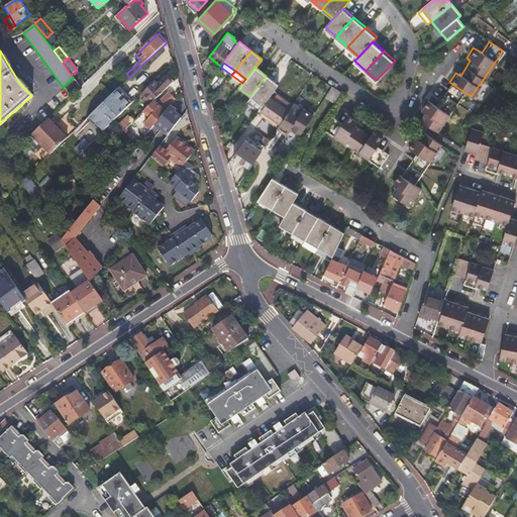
[(151,104),(153,102),(164,91),(174,82),(168,75),(157,85),(153,81),(141,94),(144,97),(142,100),(147,105),(150,103),(151,104)]
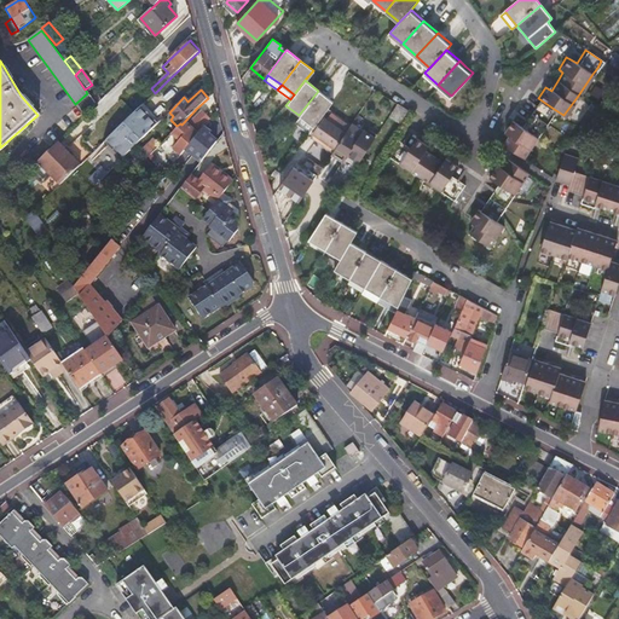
[(333,102),(318,91),(299,115),(314,127),(328,108),(333,102)]
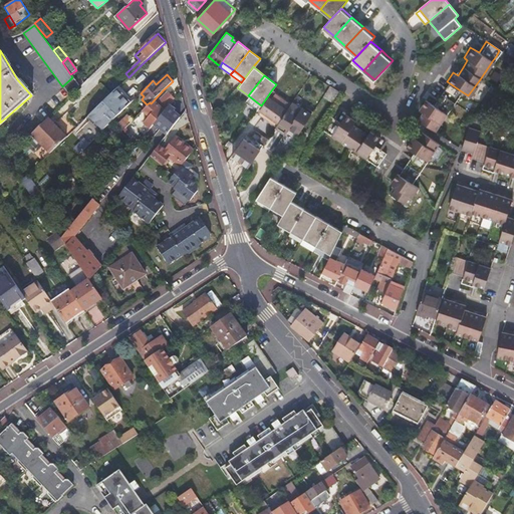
[(62,86),(70,96),(80,87),(72,77),(62,86)]
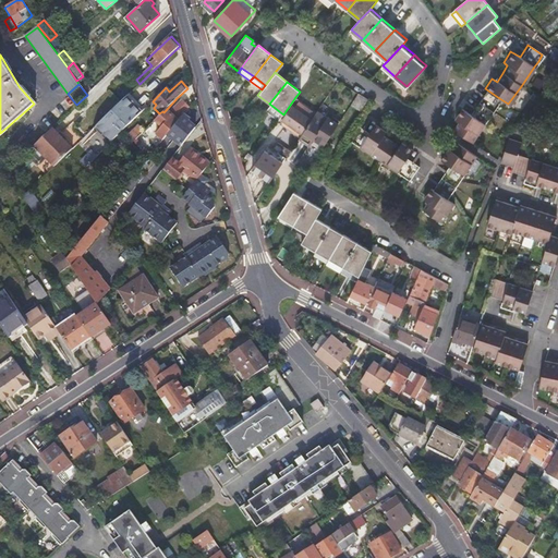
[(87,95),(91,91),(86,84),(82,87),(87,95)]
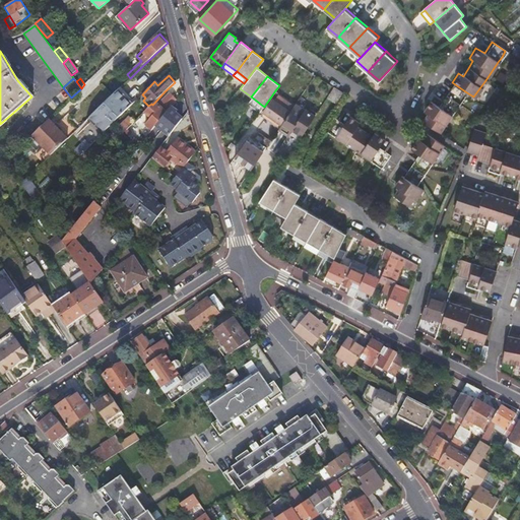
[(465,91),(452,82),(444,94),(458,103),(465,91)]
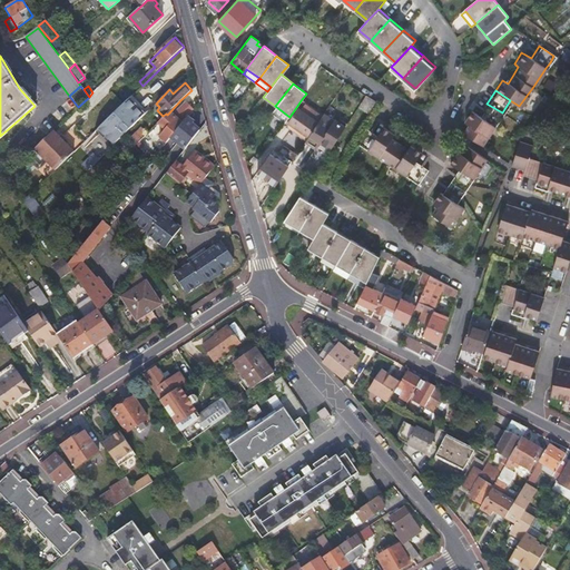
[(374,100),(366,95),(359,106),(367,111),(374,100)]
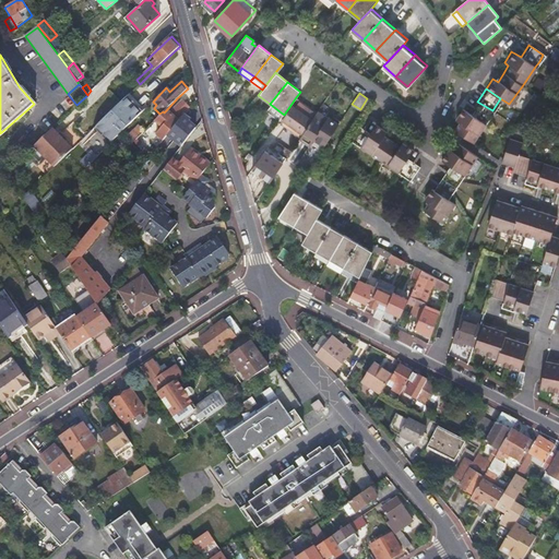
[(128,96),(96,127),(113,141),(143,111),(128,96)]
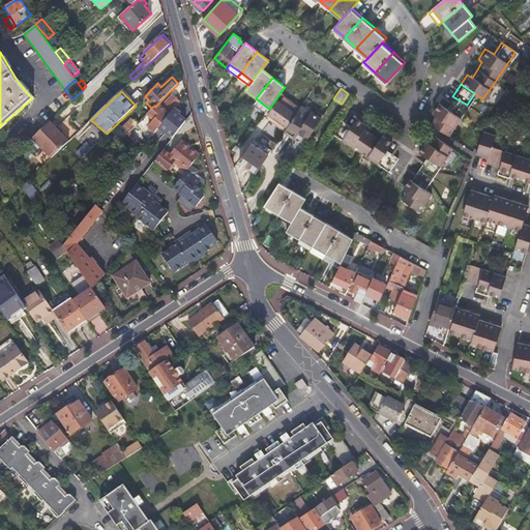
[(148,127),(154,133),(158,128),(172,111),(171,110),(179,102),(173,96),(160,108),(158,106),(149,117),(153,121),(148,127)]
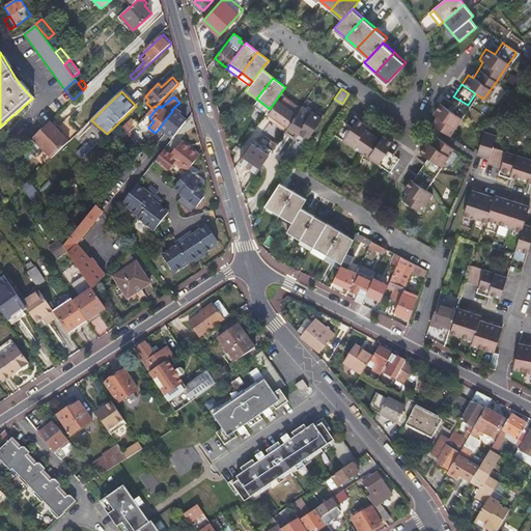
[(468,105),(453,96),(445,108),(459,117),(468,105)]
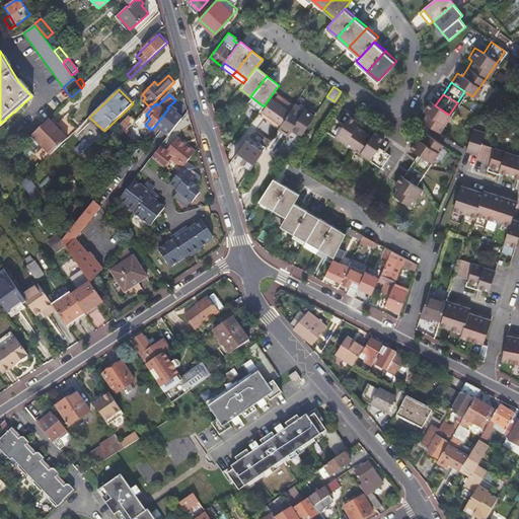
[(316,110),(298,97),(294,104),(289,110),(281,123),(290,129),(293,125),(302,131),(316,110)]
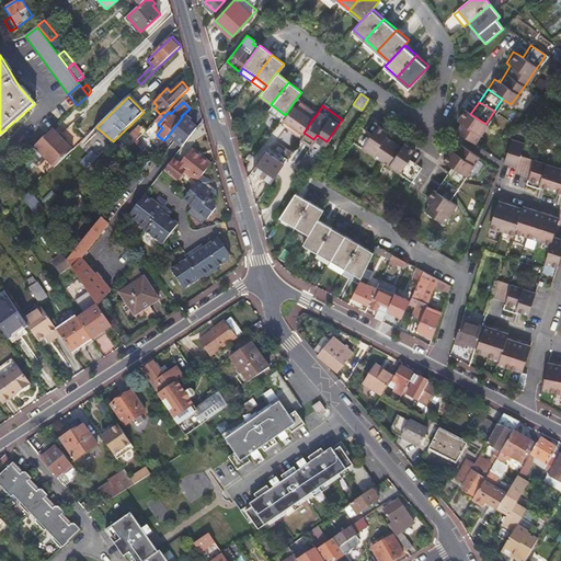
[(300,137),(304,133),(312,119),(300,112),(296,107),(293,106),(283,119),(292,125),(288,129),(300,137)]
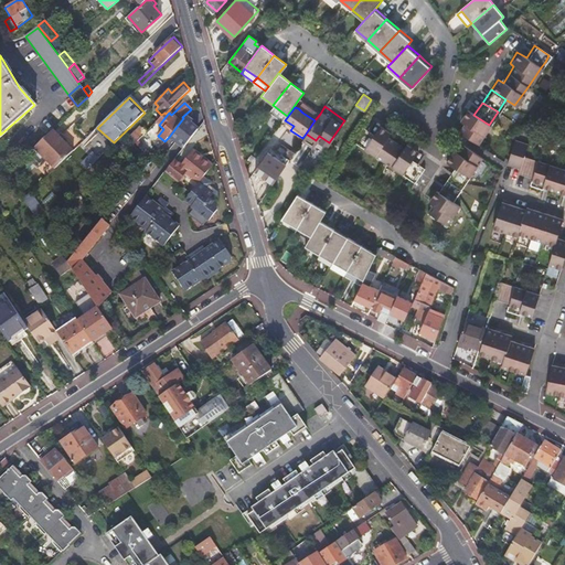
[(489,125),(473,115),(465,108),(458,119),(462,123),(457,131),(476,145),(489,125)]
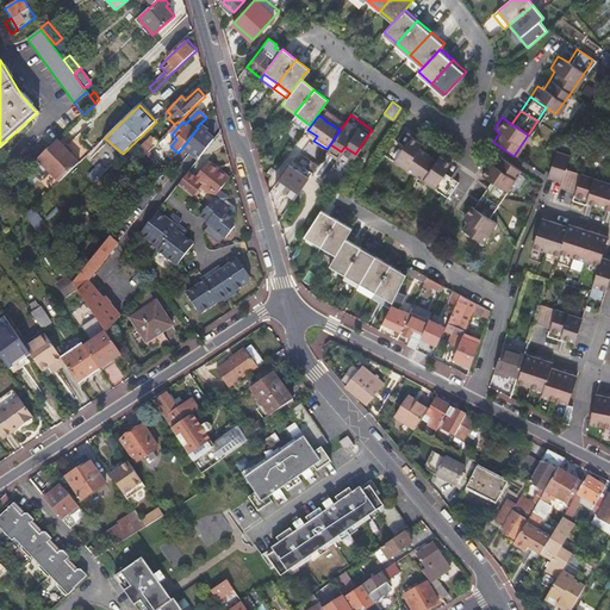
[(168,132),(172,135),(182,122),(181,120),(179,123),(168,132)]
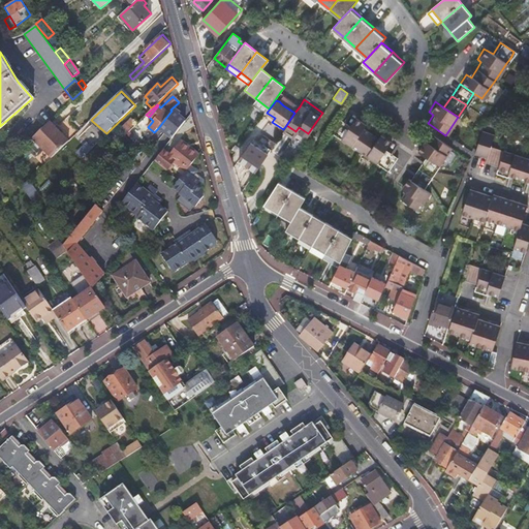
[(184,118),(174,109),(172,111),(158,128),(168,137),(184,118)]
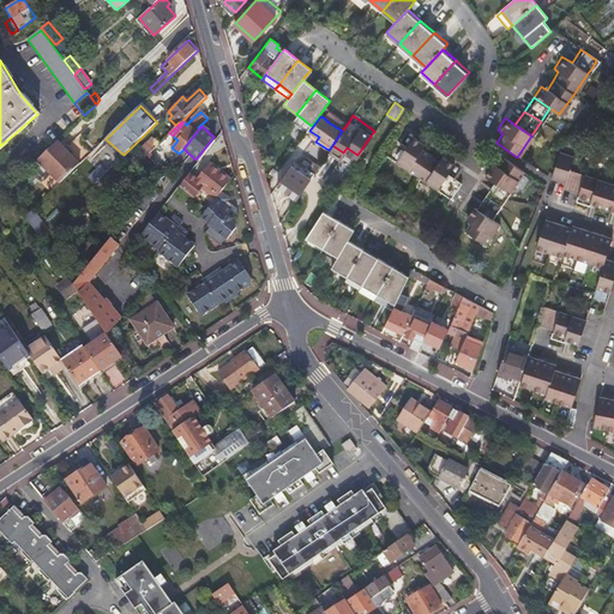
[(307,136),(315,142),(319,137),(309,131),(307,136)]
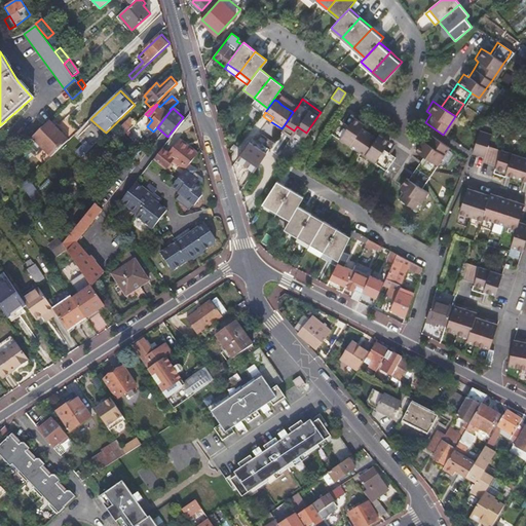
[(321,112),(306,133),(307,133),(321,112)]
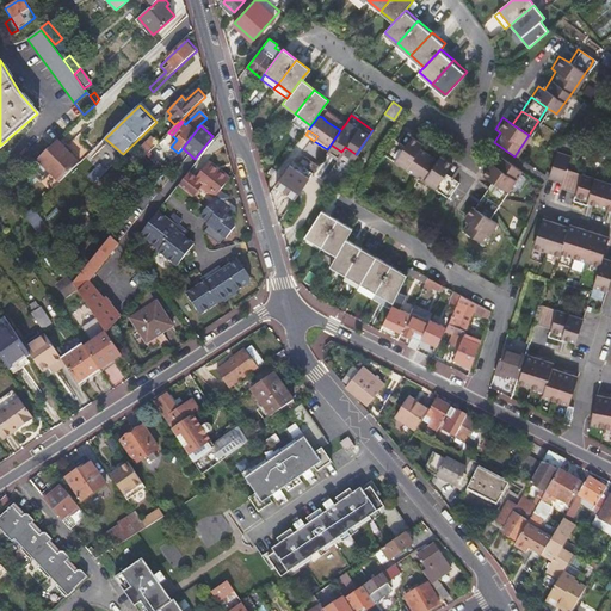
[(393,161),(413,174),(426,154),(418,148),(421,143),(409,135),(402,144),(393,161)]
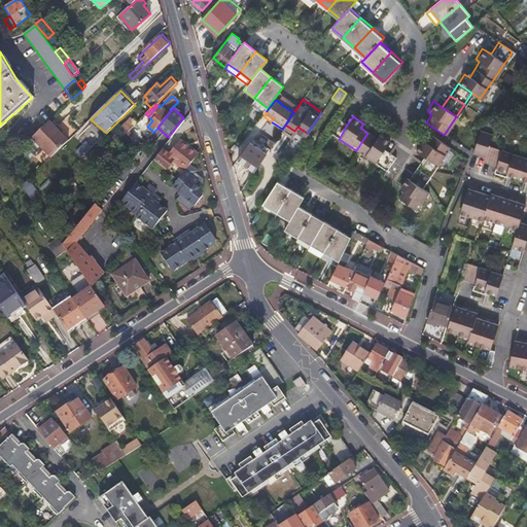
[(326,131),(339,139),(347,125),(336,117),(326,131)]
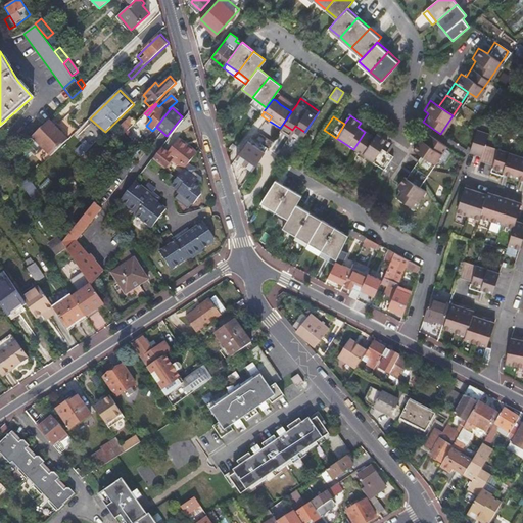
[(58,129),(49,120),(43,125),(31,137),(40,146),(58,129)]
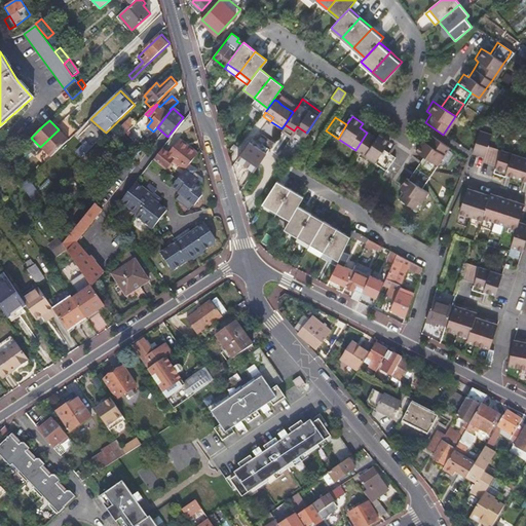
[(122,125),(119,127),(125,134),(130,128),(136,124),(130,120),(123,127),(122,125)]
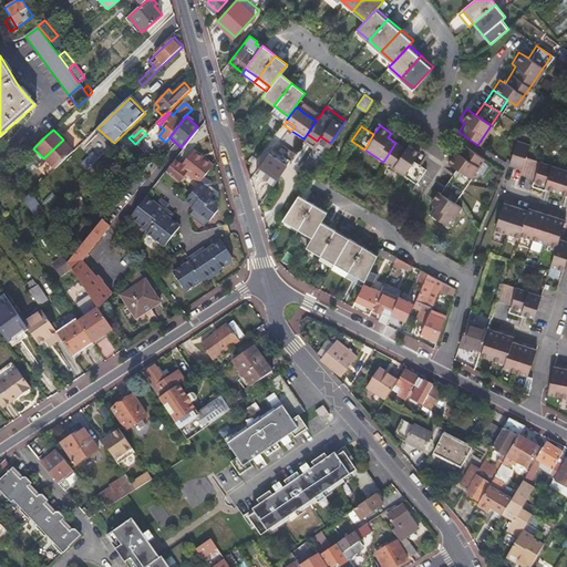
[(73,151),(63,140),(43,158),(54,169),(73,151)]
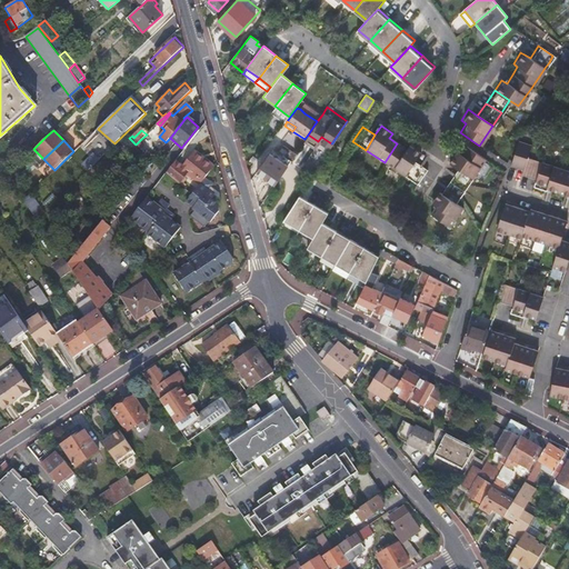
[(568,169),(567,169),(556,165),(542,161),(539,160),(528,157),(532,145),(519,140),(511,165),(525,169),(522,173),(537,178),(535,186),(548,190),(548,188),(559,191),(568,195),(568,169)]
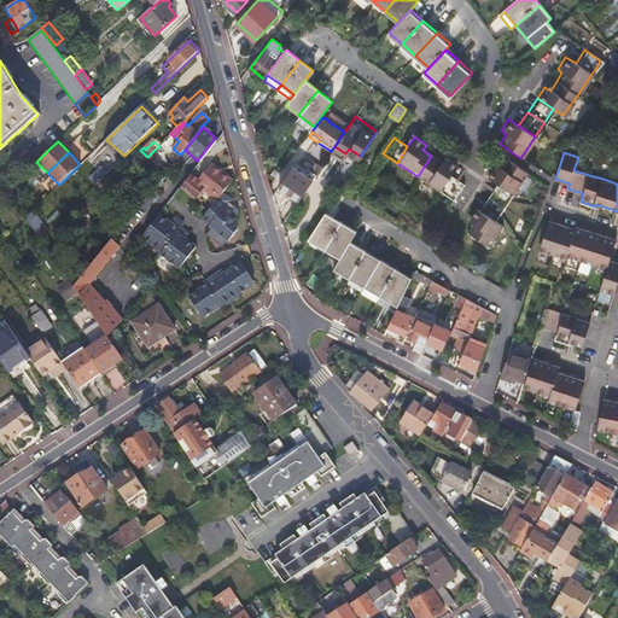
[(418,176),(438,191),(449,175),(456,165),(444,157),(441,162),(431,156),(418,176)]
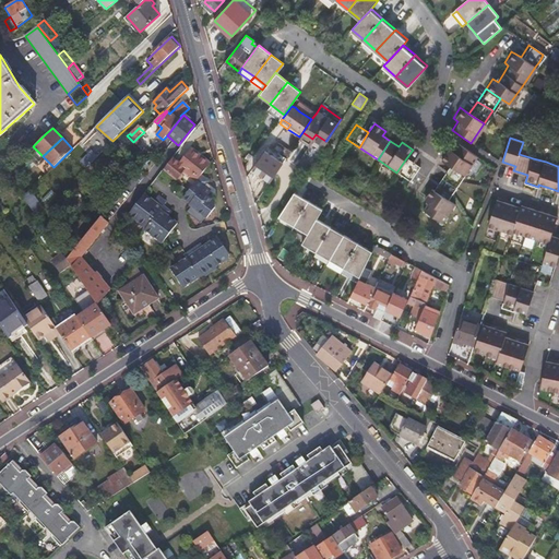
[(289,151),(289,150),(278,142),(273,150),(285,157),(289,151)]
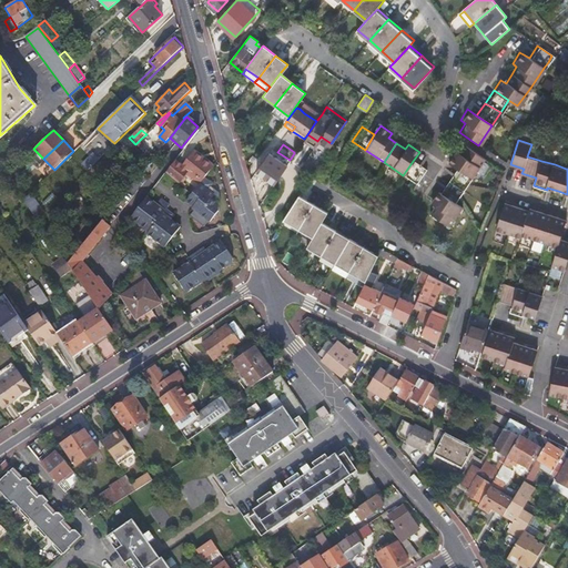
[(456,169),(470,178),(484,159),(465,145),(459,153),(455,151),(447,162),(456,169)]
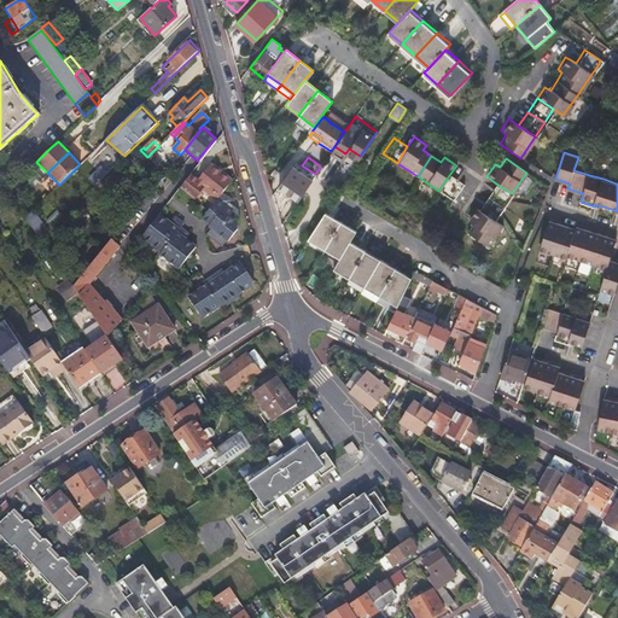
[(298,199),(315,174),(302,165),(302,164),(296,161),(278,186),(298,199)]
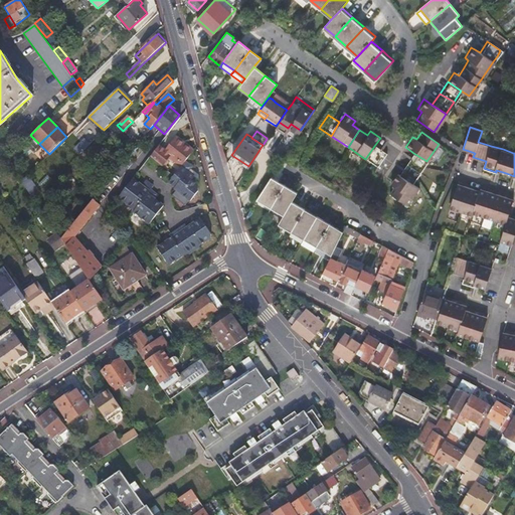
[(131,139),(137,145),(139,143),(133,136),(131,139)]
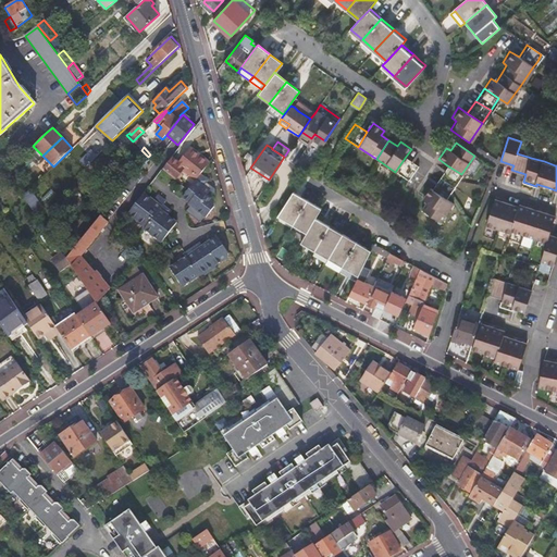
[(197,181),(209,164),(190,150),(181,163),(177,166),(182,170),(197,181)]
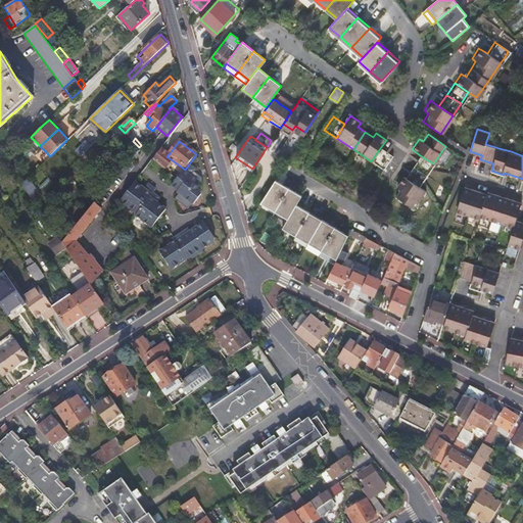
[(152,159),(151,160),(169,175),(171,172),(169,170),(171,165),(168,163),(164,160),(165,154),(168,151),(162,147),(160,149),(152,159)]
